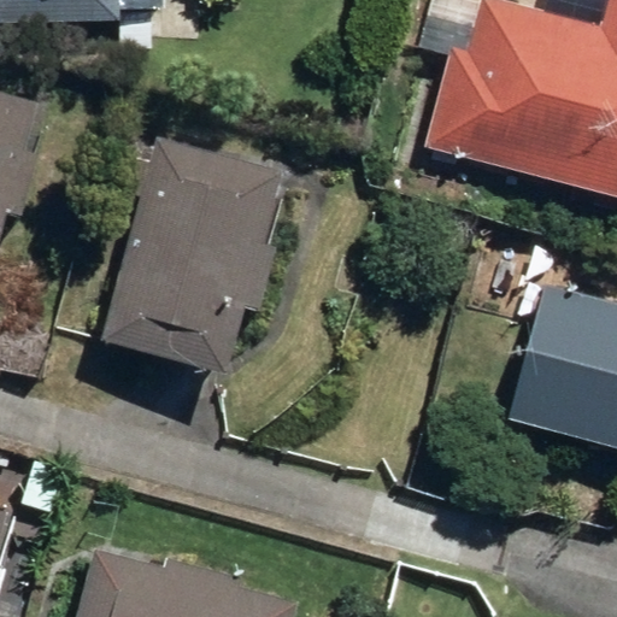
[(0,0),(0,25),(118,24),(117,0),(0,0)]
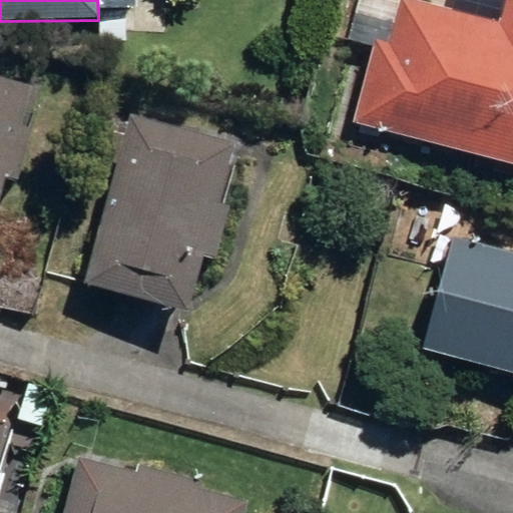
[(357,119),(512,165),(512,0),(505,0),(498,25),(413,0),(401,0),(401,3),(391,0),(360,0),(349,39),(379,48),(357,119)]
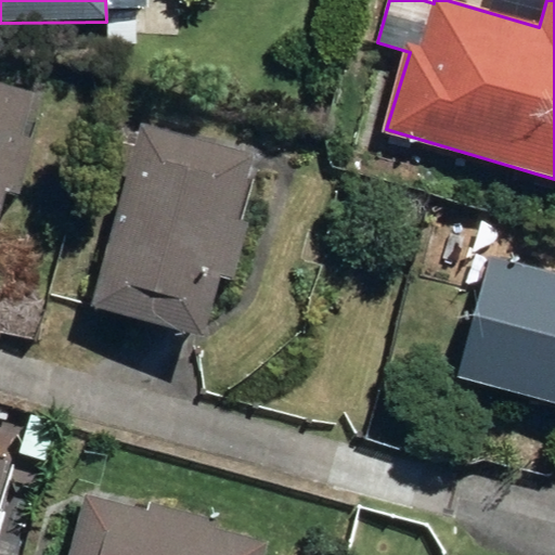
[(499,0),(510,17),(530,17),(540,2),(539,0),(499,0)]
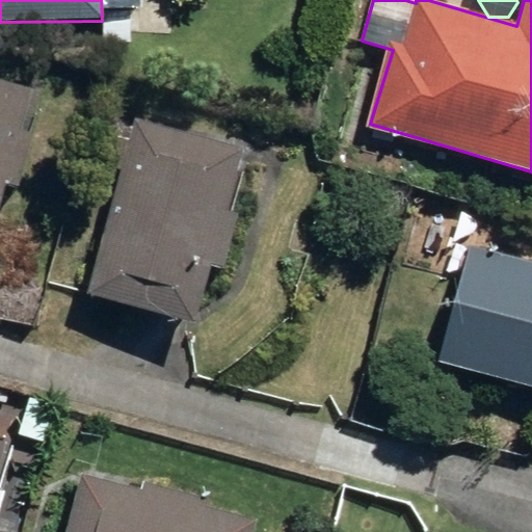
[(0,203),(5,184),(19,187),(31,136),(18,133),(29,90),(0,82),(0,203)]
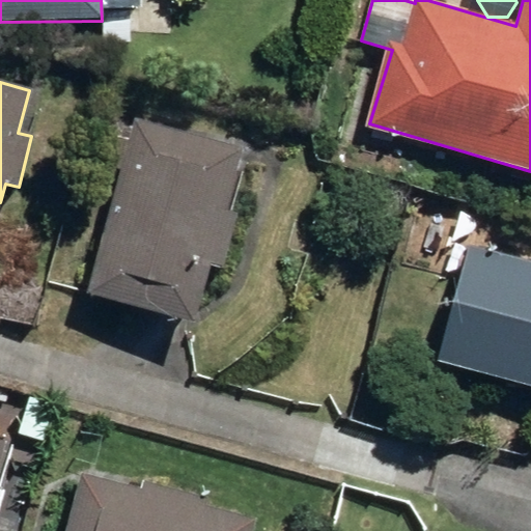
[(88,291),(194,322),(208,264),(224,269),(238,216),(224,213),(241,150),(123,119),(110,167),(121,170),(88,291)]
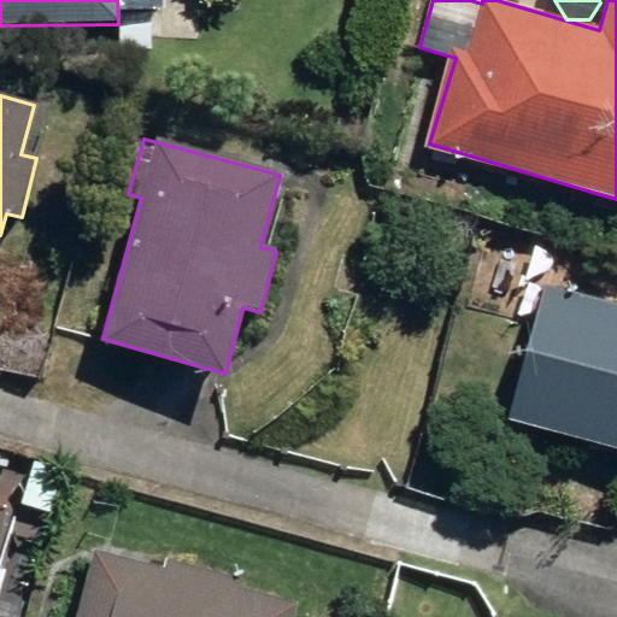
[(509,417),(616,448),(616,305),(546,285),(509,417)]
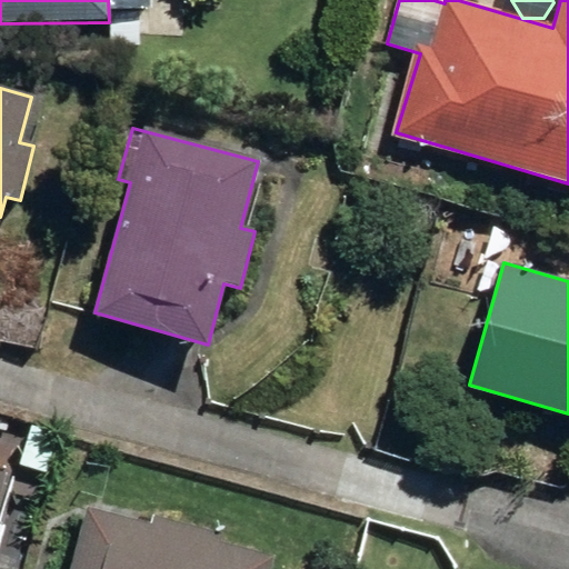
[(71,568),(272,568),(275,560),(217,545),(220,536),(155,518),(152,526),(88,509),(71,568)]
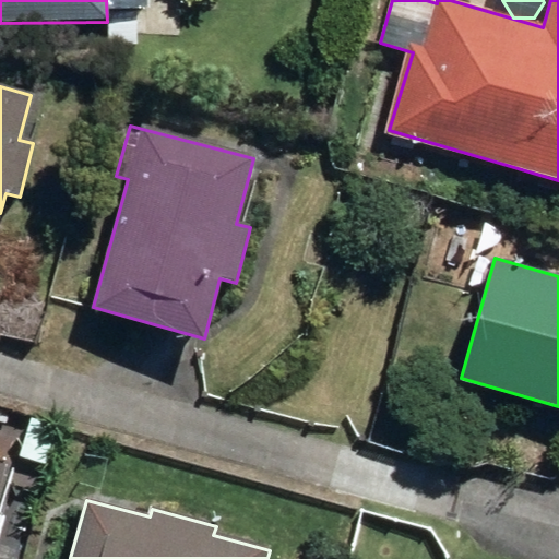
All buildings are outlined.
